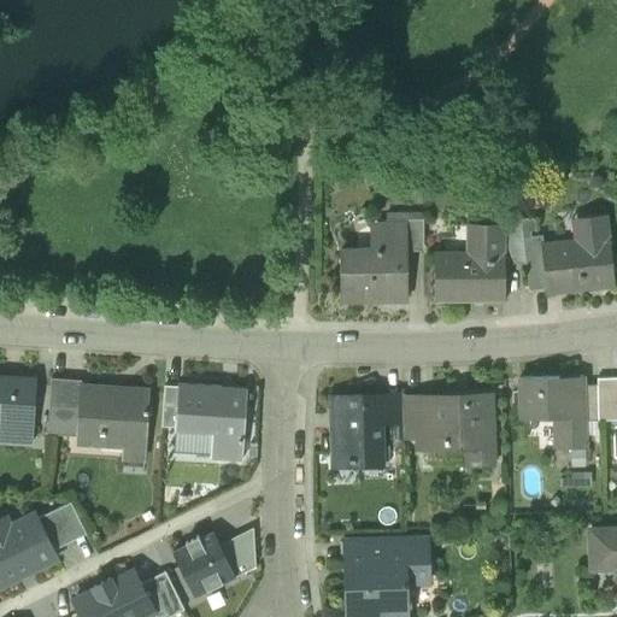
[(547,288),(547,291),(597,285),(597,287),(615,285),(610,236),(607,238),(605,215),(579,217),(581,240),(544,244),(542,245),(547,288)]
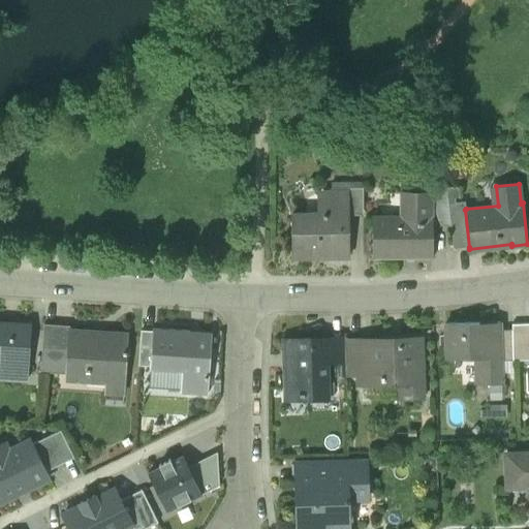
[(446,188),(448,204),(456,203),(456,198),(460,198),(460,187),(446,188)]
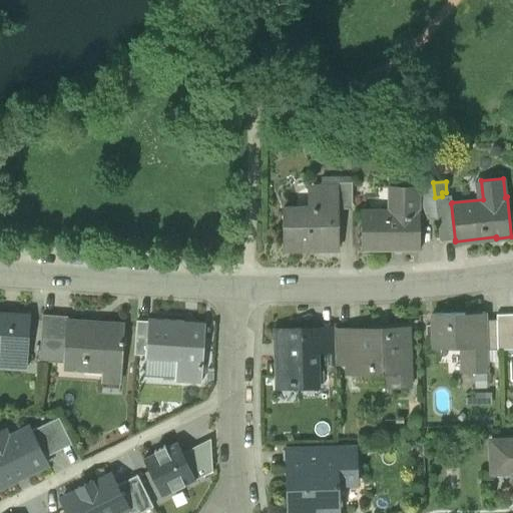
[(339,189),(340,208),(353,208),(352,182),(322,183),(322,189),(339,189)]
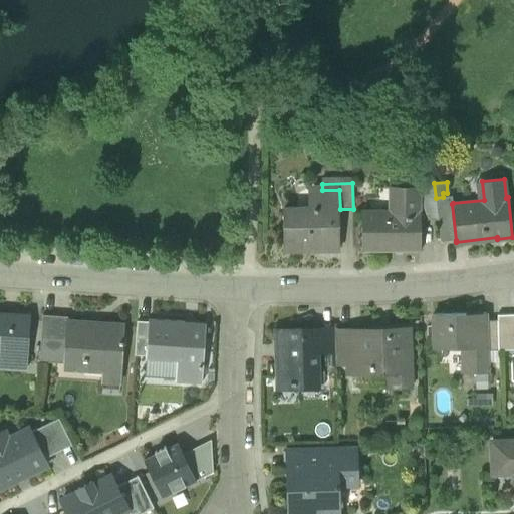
[(419,221),(439,220),(436,198),(434,183),(417,183),(417,188),(419,188),(419,221)]
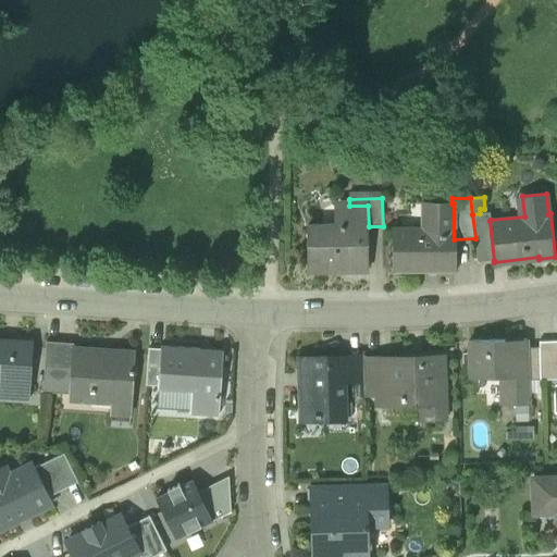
[(395,230),(395,270),(454,269),(454,239),(454,203),(452,203),(431,205),(431,230),(395,230)]
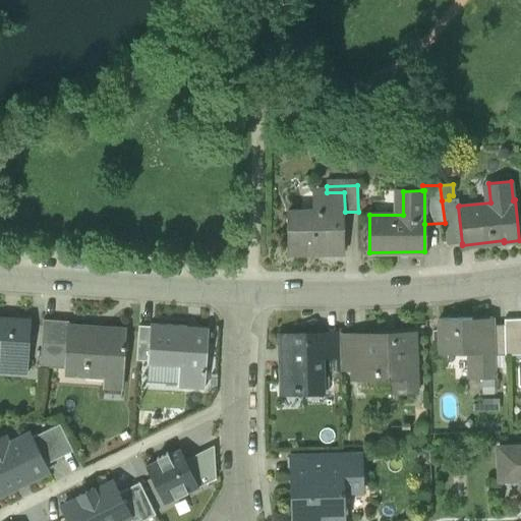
[(288,214),(288,252),(345,251),(345,212),(344,192),(327,192),(319,192),(319,213),(288,214)]
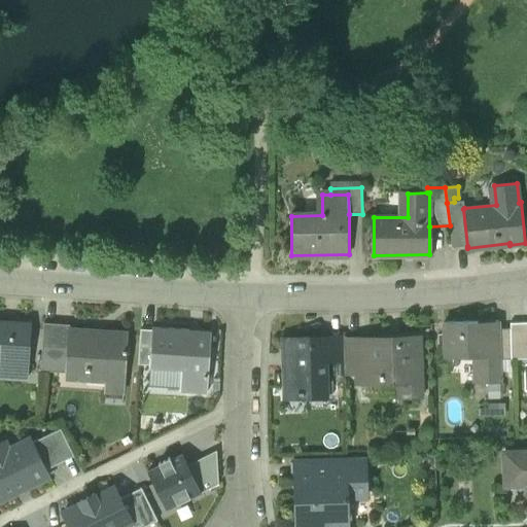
[(454,202),(447,203),(450,225),(452,247),(467,246),(463,209),(464,208),(464,201),(454,202)]
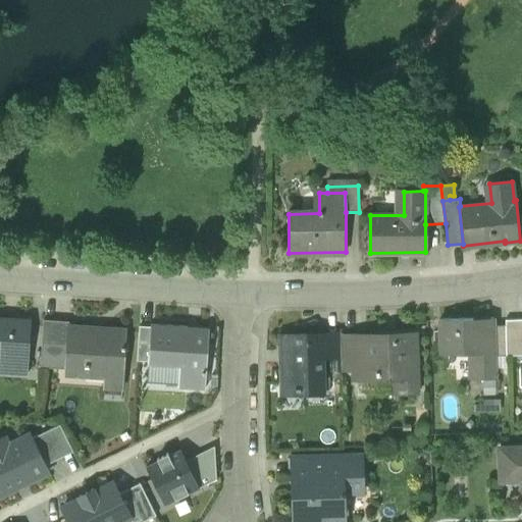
[(472,353),(473,379),(496,379),(494,356),(493,325),(470,326),(470,318),(440,319),(441,354),(472,353)]
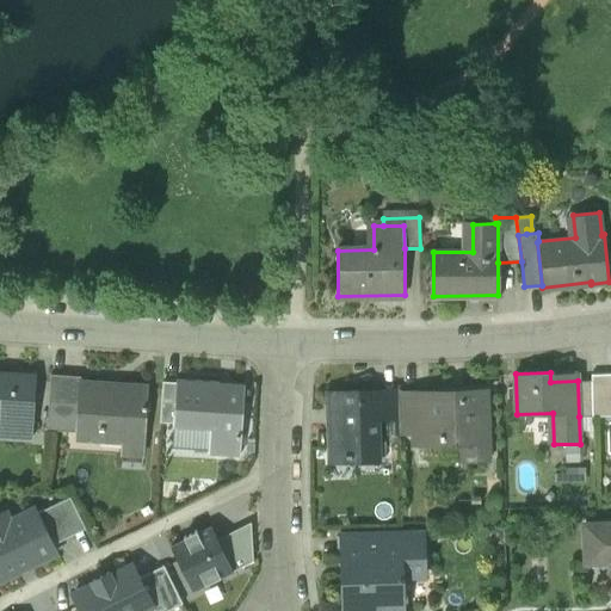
[(610,372),(592,374),(592,381),(578,381),(579,417),(593,417),(610,415),(610,372)]
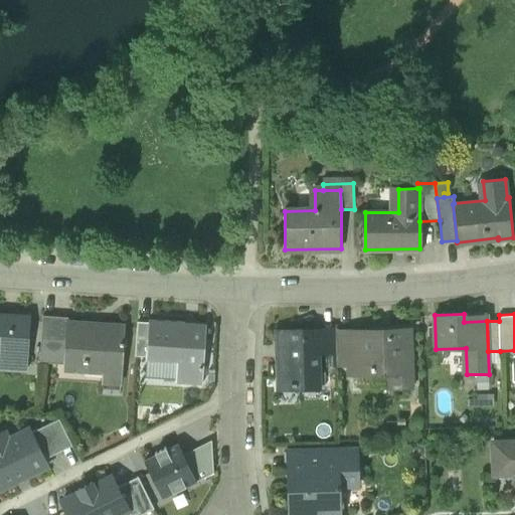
[(7,368),(28,370),(32,318),(11,316),(11,319),(0,318),(0,346),(8,347),(7,368)]
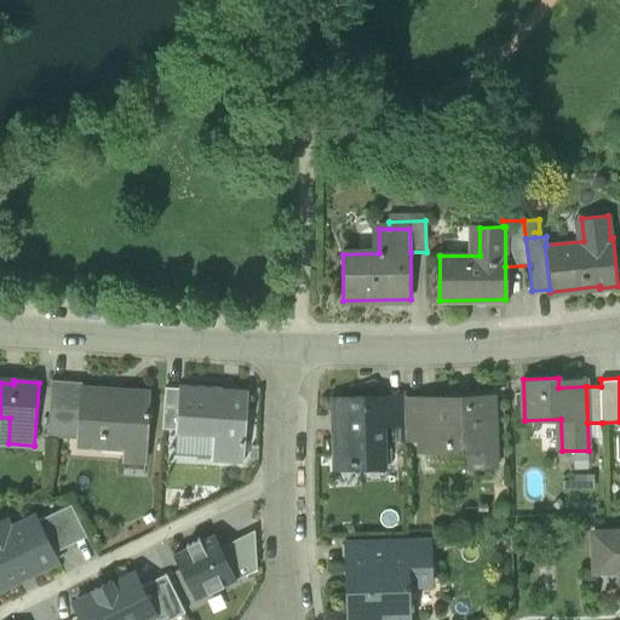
[(50,411),(80,412),(81,388),(82,388),(82,383),(52,380),(50,411)]
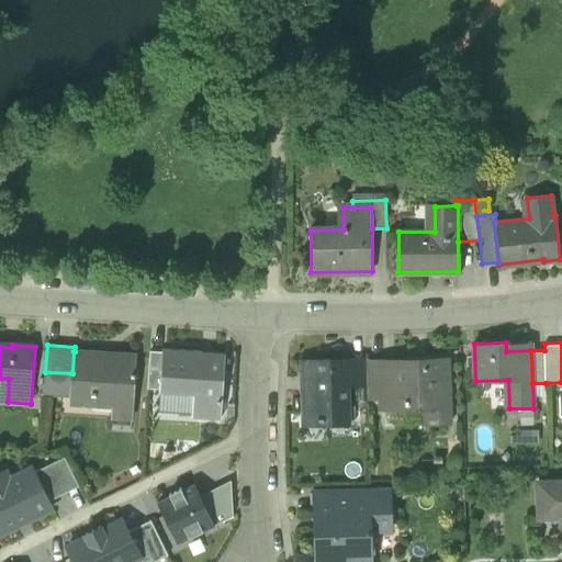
[(192,417),(220,418),(224,357),(201,356),(202,352),(164,349),(164,351),(160,389),(160,392),(194,394),(192,417)]
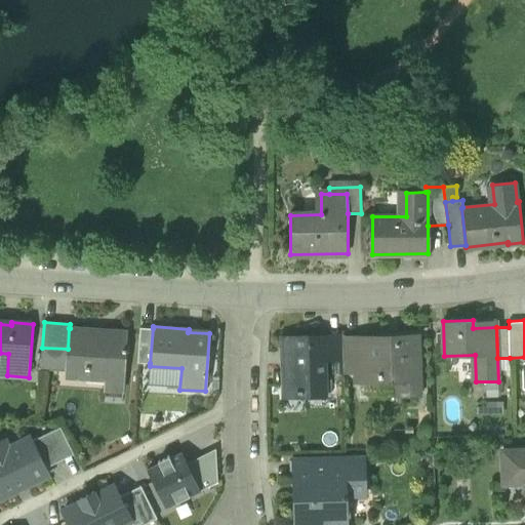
[(105,390),(124,391),(127,333),(92,331),(92,330),(70,328),(69,328),(68,349),(66,372),(66,374),(89,376),(90,368),(106,369),(105,390)]
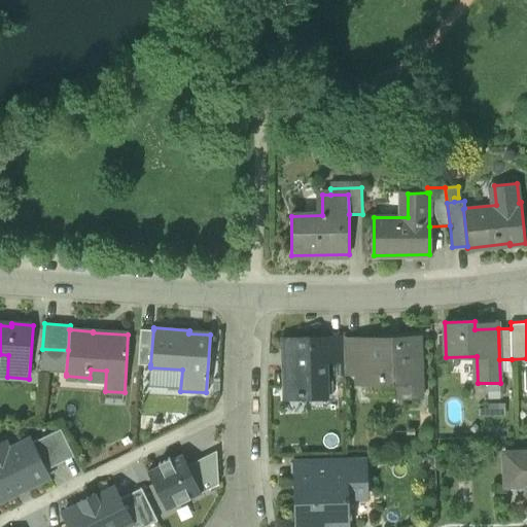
[(138,364),(150,364),(153,329),(141,329),(138,364)]
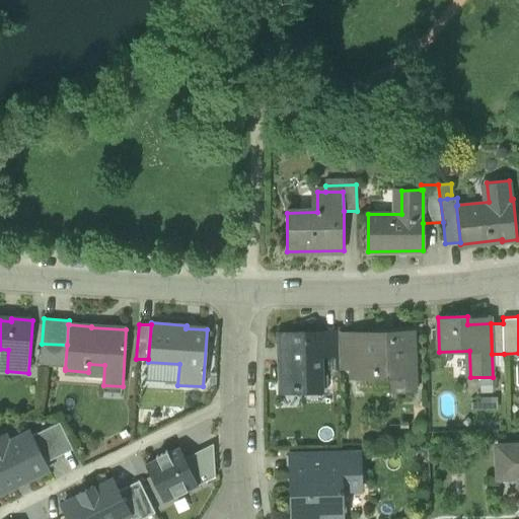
[(350,334),(339,334),(339,330),(324,331),(324,335),(326,335),(326,357),(339,356),(340,368),(351,368),(351,339),(350,334)]
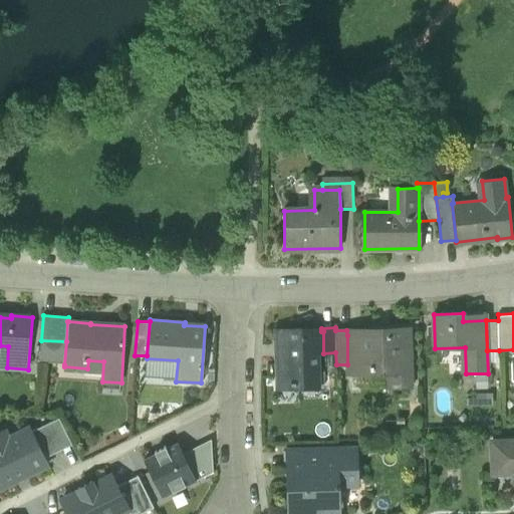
[(293,380),(293,388),(319,388),(318,353),(323,353),(323,331),(321,331),(306,331),(306,328),(277,329),(278,380),(293,380)]
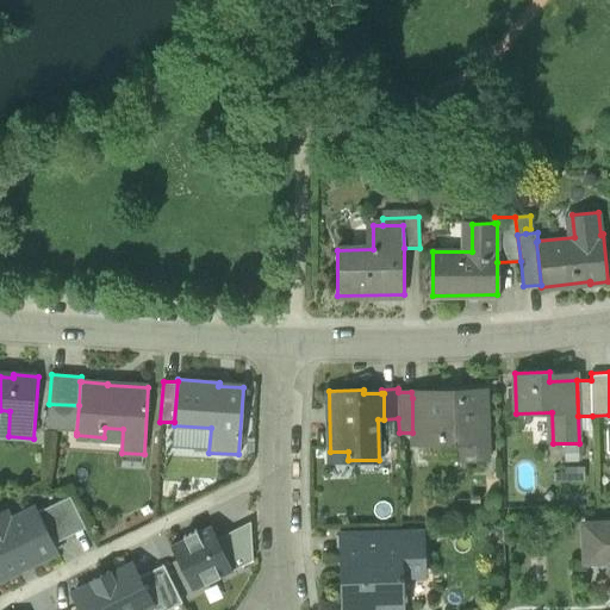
[(462,428),(464,460),(489,459),(486,390),(461,391),(461,397),(412,398),(412,433),(414,441),(444,440),(443,428),(462,428)]
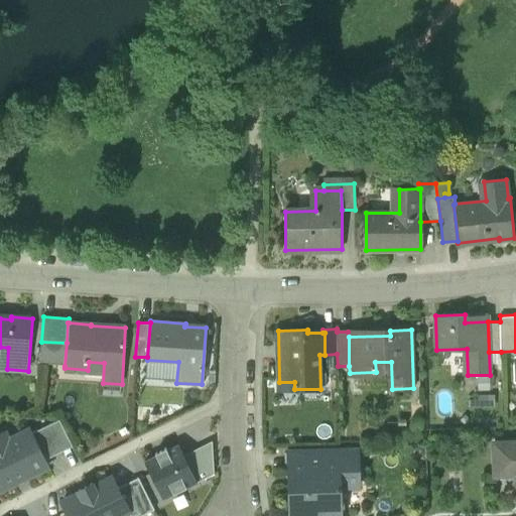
[(39,365),(65,366),(67,343),(41,342),(39,365)]
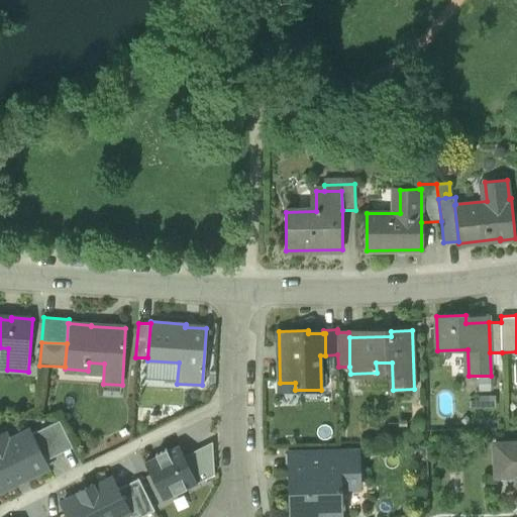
[(32,434),(45,460),(73,447),(60,420),(32,434)]
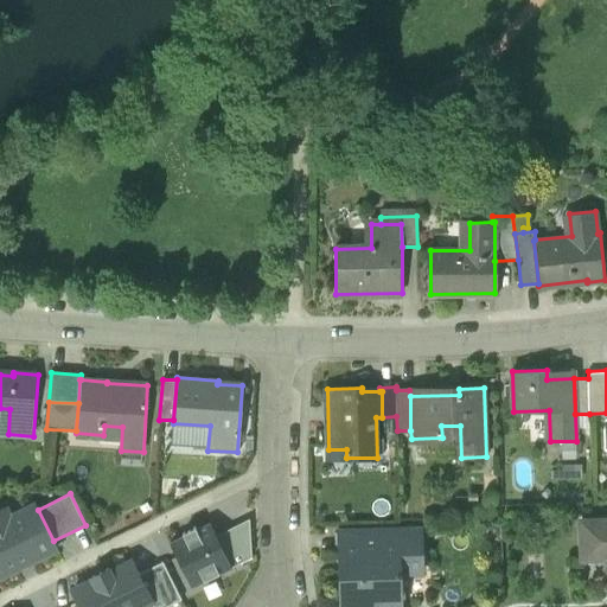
[(0,576),(57,549),(53,541),(38,510),(36,505),(11,517),(6,508),(0,510),(0,576)]
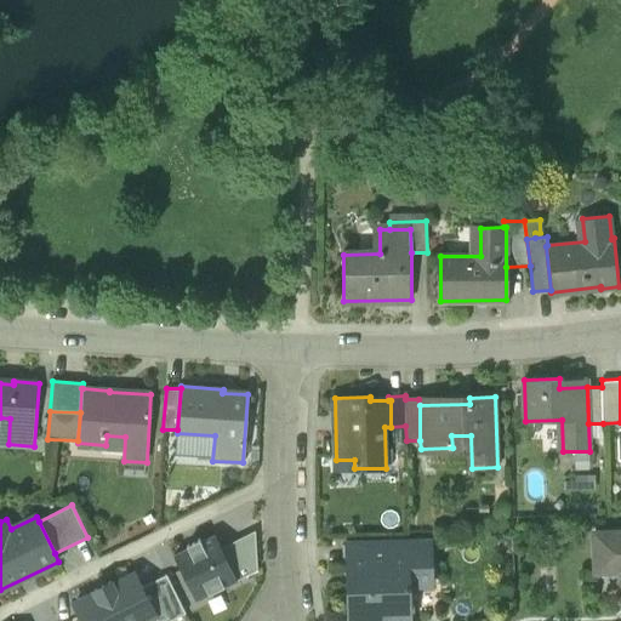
[(255,529),(221,547),(238,580),(257,570),(255,529)]
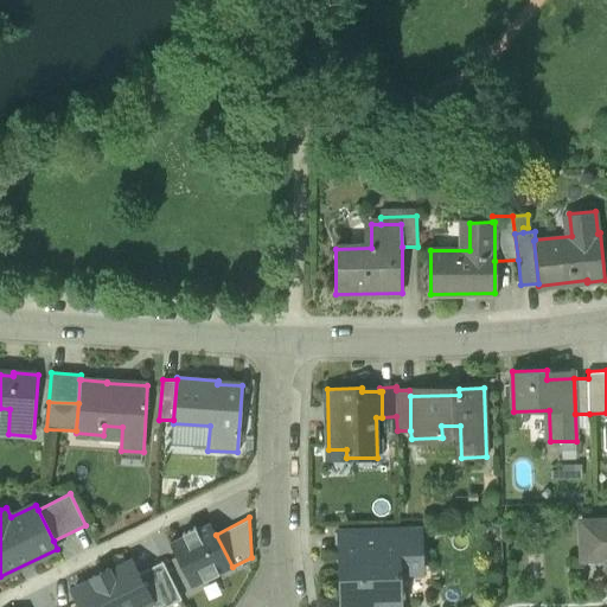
[(606,551),(606,519),(582,521),(583,553),(606,551)]
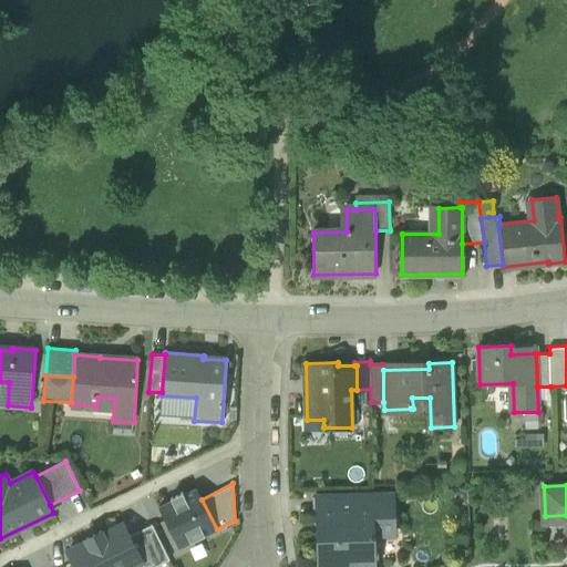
[(158,506),(179,548),(217,529),(202,500),(196,487),(184,494),(183,492),(171,497),(172,500),(158,506)]
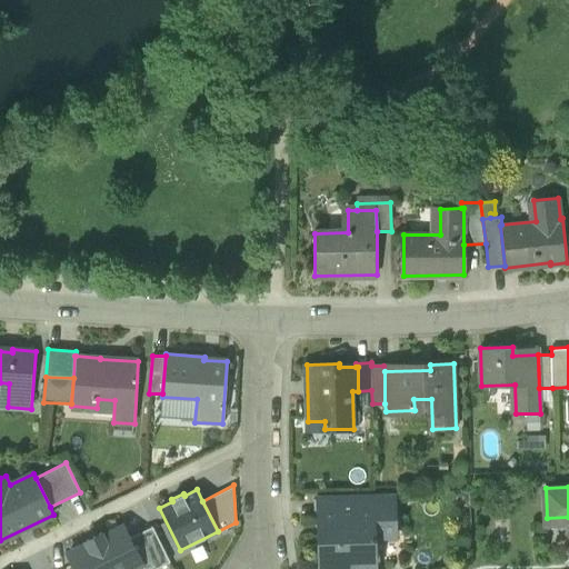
[(315,499),(315,520),(322,520),(341,520),(341,506),(340,499),(315,499)]
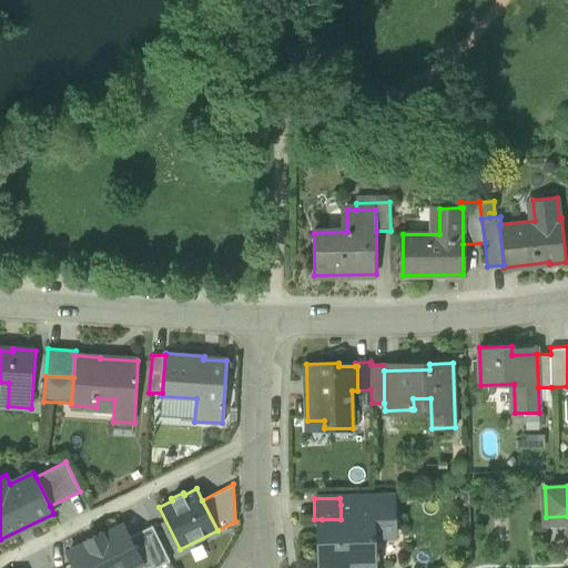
[(317,536),(317,567),(375,567),(375,547),(372,547),(372,534),(396,534),(396,507),(372,507),(372,510),(361,510),(361,504),(341,505),(341,519),(322,519),(322,536),(317,536)]
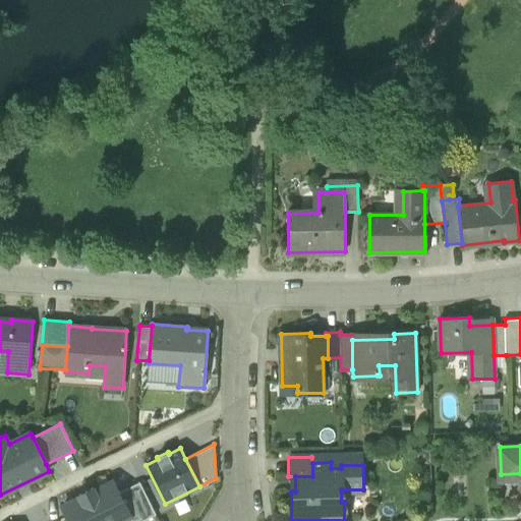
[(62,506),(69,520),(119,520),(129,516),(118,493),(113,481),(94,490),(93,487),(79,495),(80,498),(62,506)]
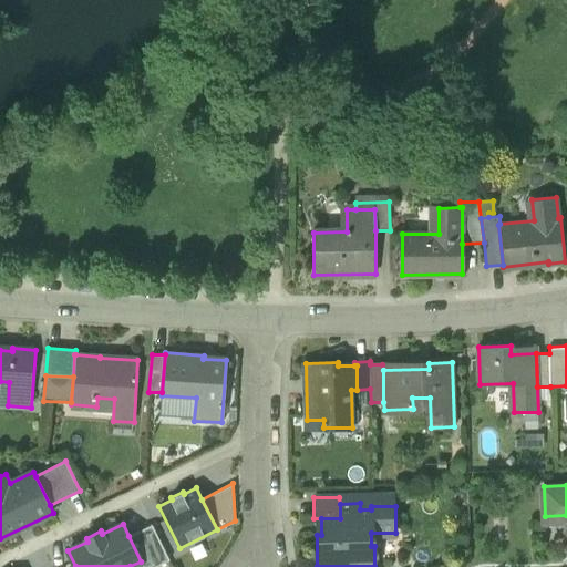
[(152,524),(129,536),(141,562),(143,566),(154,566),(169,559),(152,524)]
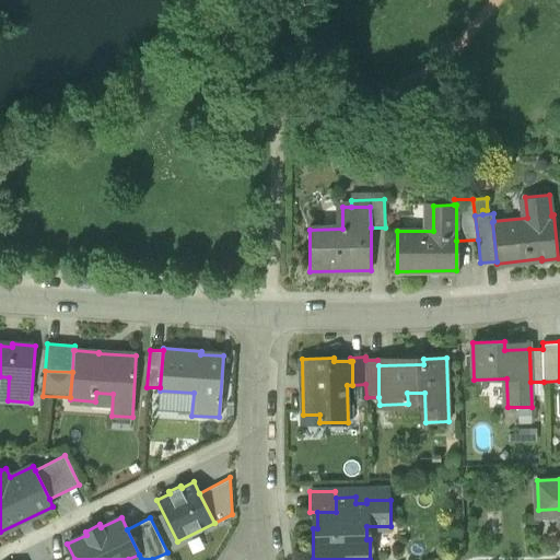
All buildings are outlined.
